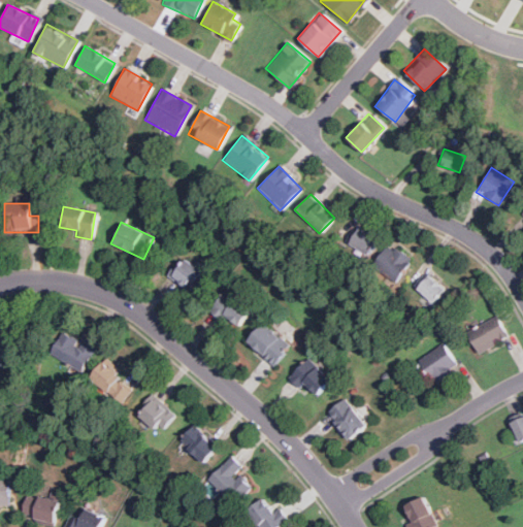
[(372,237),(352,228),(345,244),(366,253),(372,237)]
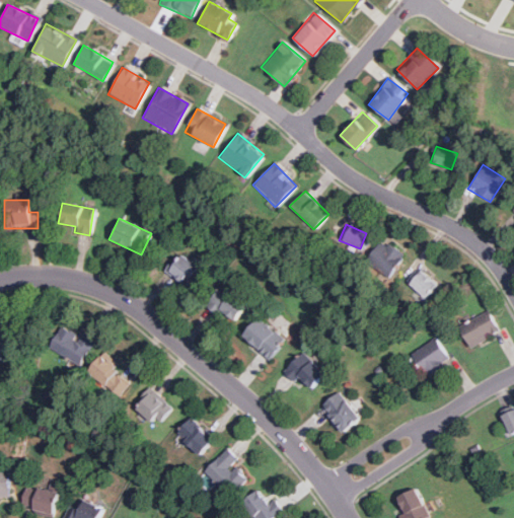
[(388,277),(400,253),(380,243),(368,267),(388,277)]
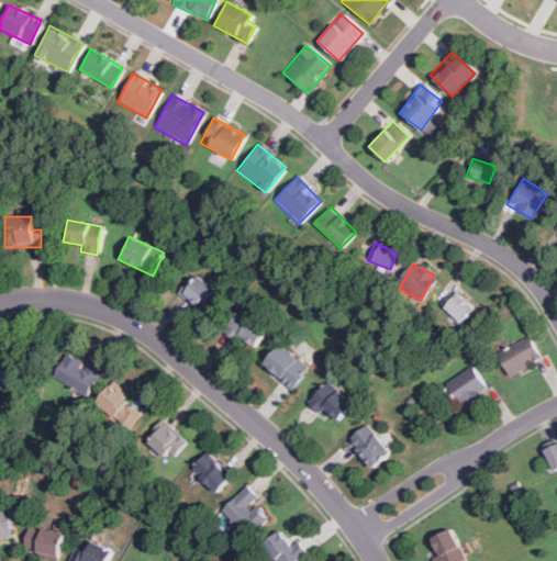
[(176,293),(200,315),(218,296),(193,273),(176,293)]
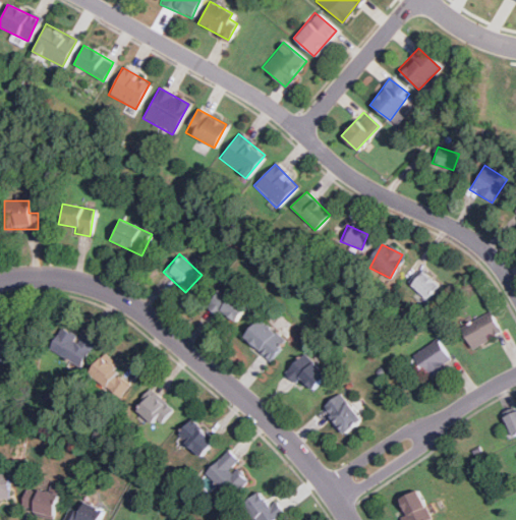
[(425,300),(437,287),(417,270),(406,282),(425,300)]
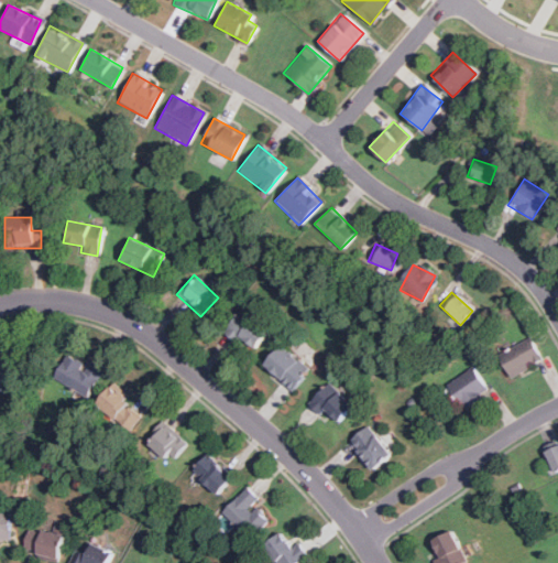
[(265,333),(241,311),(225,328),(250,352),(265,333)]
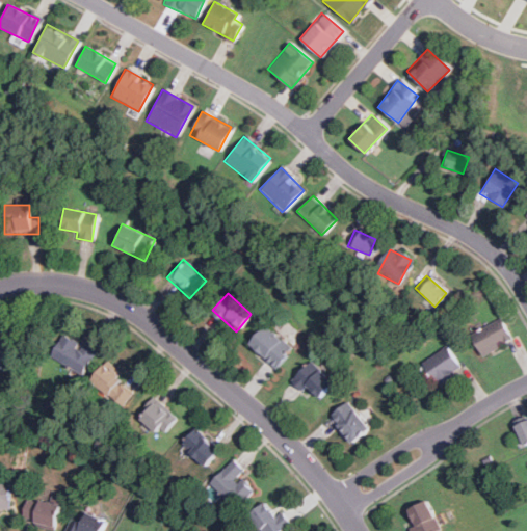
[(509,340),(498,318),(468,336),(479,357),(509,340)]
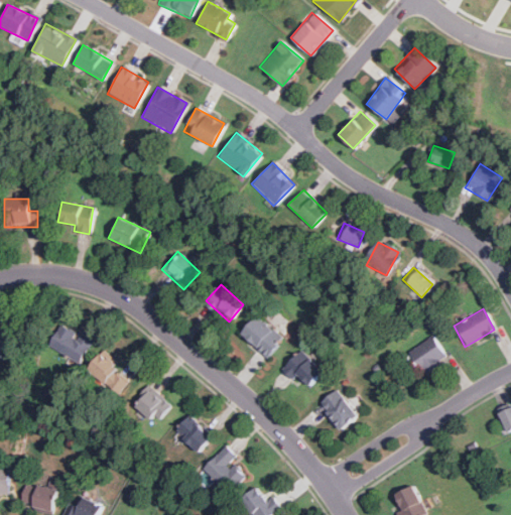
[(281,342),(257,315),(240,331),(263,358),(281,342)]
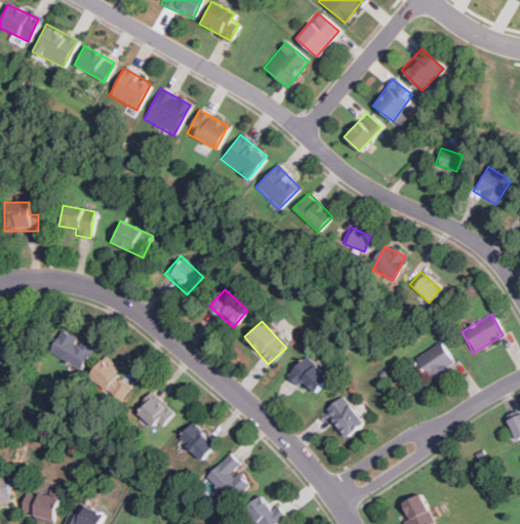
[(7,330),(0,331),(0,365),(14,363),(7,330)]
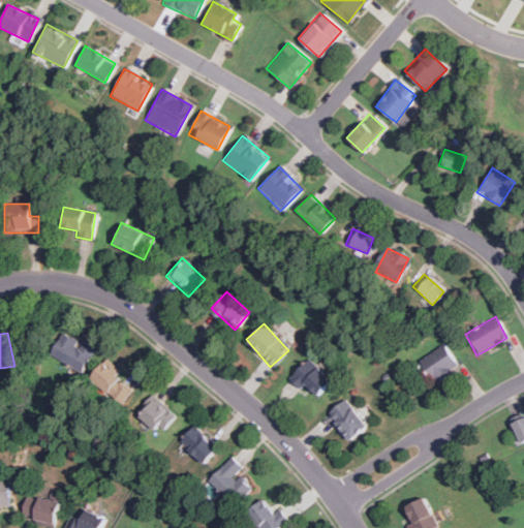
[(49,354),(80,372),(92,349),(61,333),(49,354)]
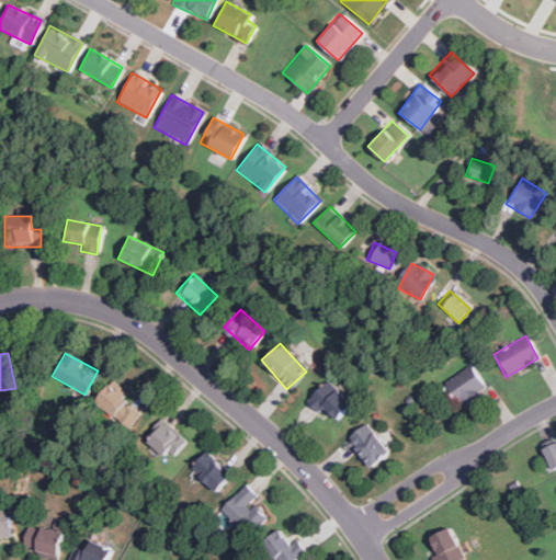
[(485,386),(465,365),(443,386),(463,407),(485,386)]
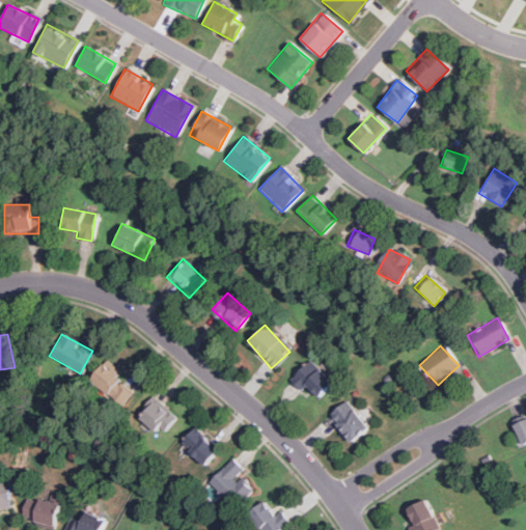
[(331,384),(308,360),(288,380),(300,391),(305,386),(317,397),(331,384)]
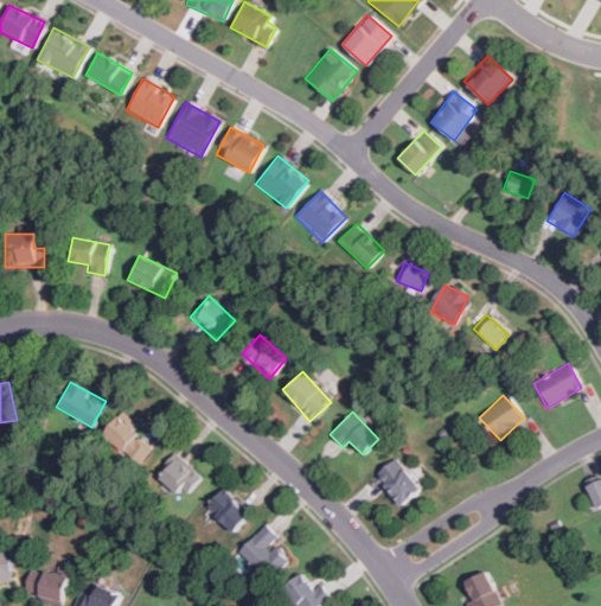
[(135,465),(151,447),(117,416),(101,434),(135,465)]
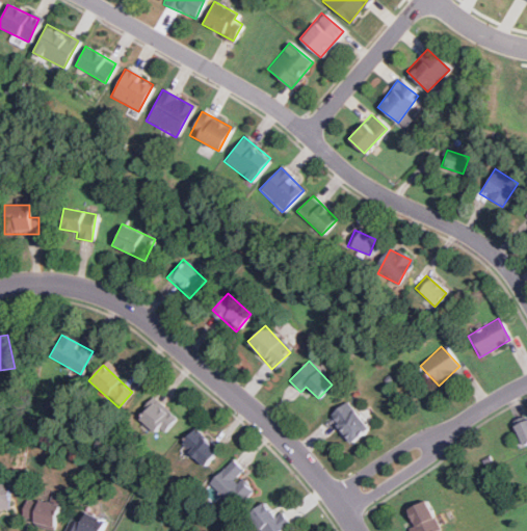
[(174,421),(153,401),(138,418),(159,436),(174,421)]
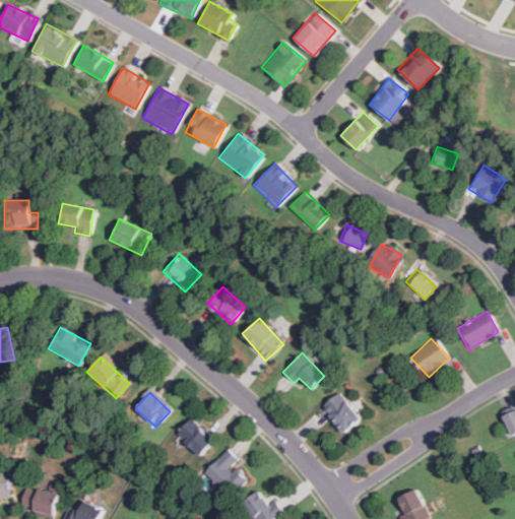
[(359,417),(335,392),(320,407),(343,432),(359,417)]
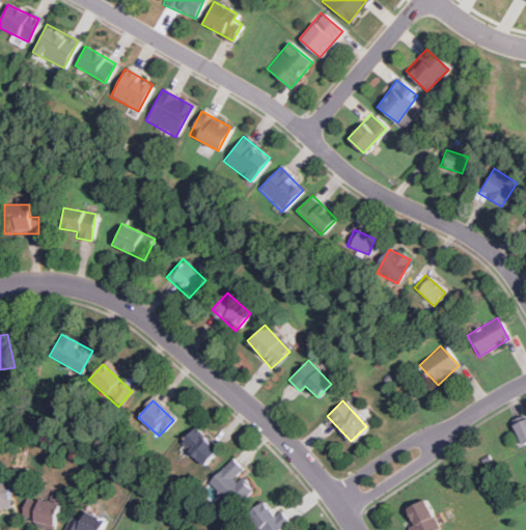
[(520,445),(525,442),(525,418),(513,424),(520,445)]
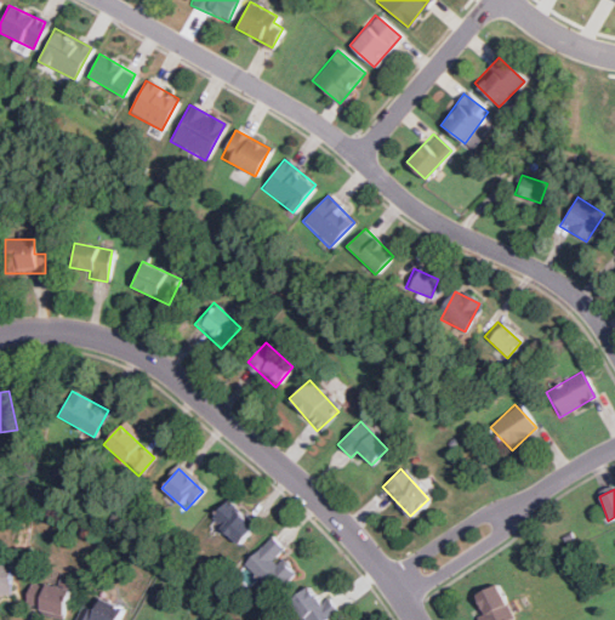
[(254,527),(226,500),(209,518),(237,545),(254,527)]
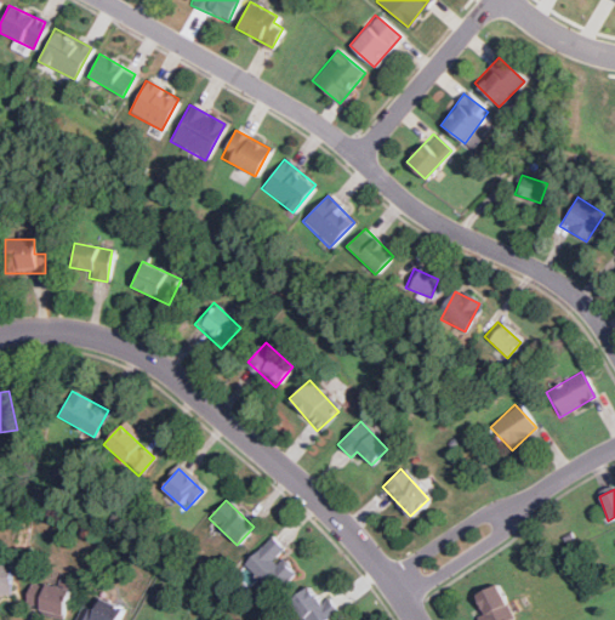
[(294,574),(277,557),(283,551),(269,538),(241,564),(272,595),(294,574)]
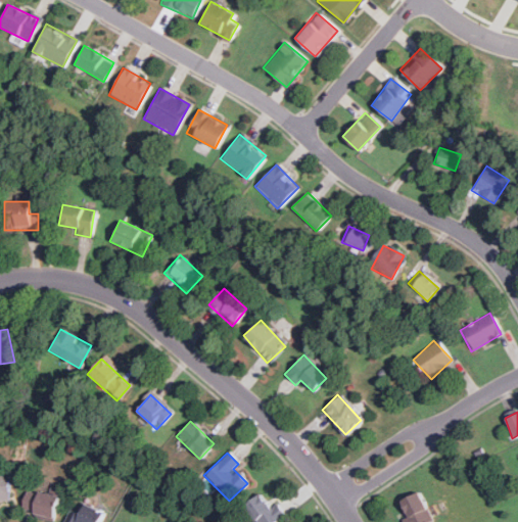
[(21,513),(50,519),(54,497),(26,491),(21,513)]
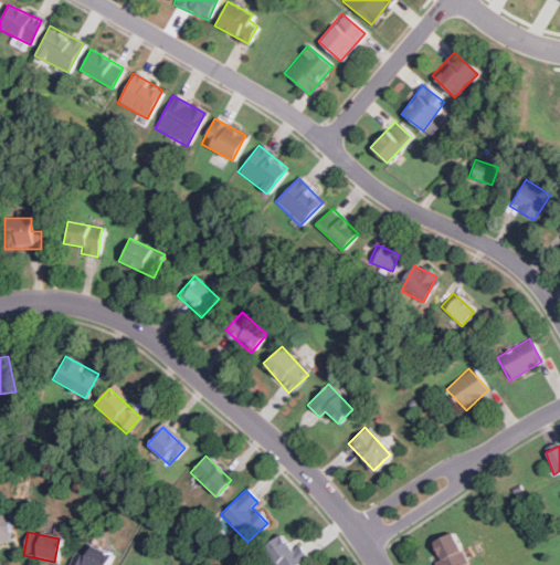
[(297,564),(303,561),(282,533),(262,548),(274,564),(297,564)]
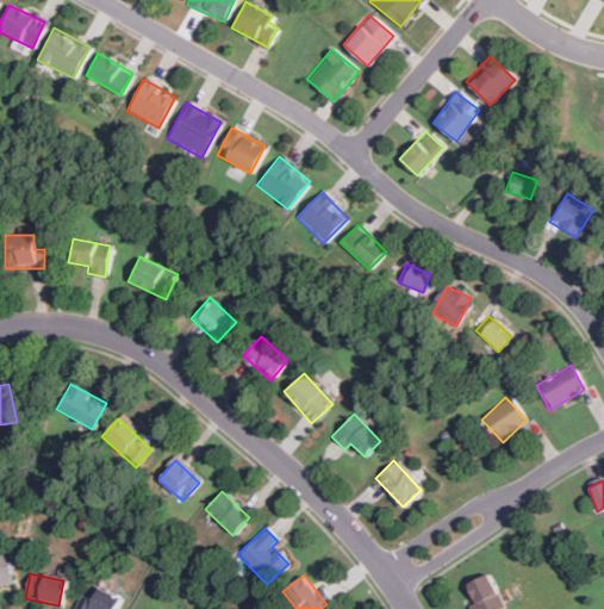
[(473,606),(467,607),(467,608),(498,608),(489,576),(466,583),(473,606)]
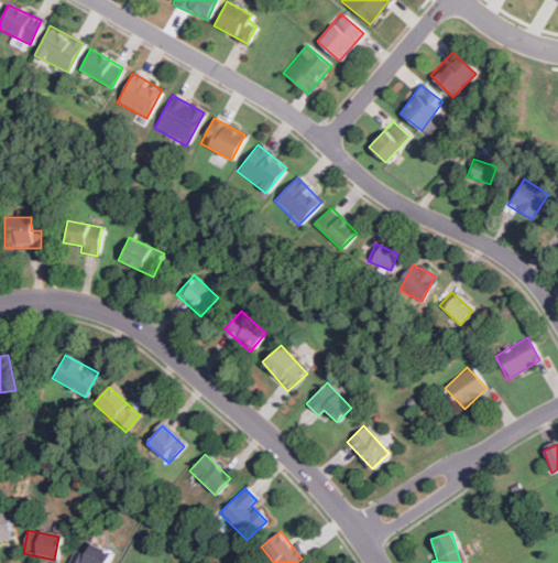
[(106,562),(110,553),(88,543),(84,553),(74,550),(68,562),(106,562)]
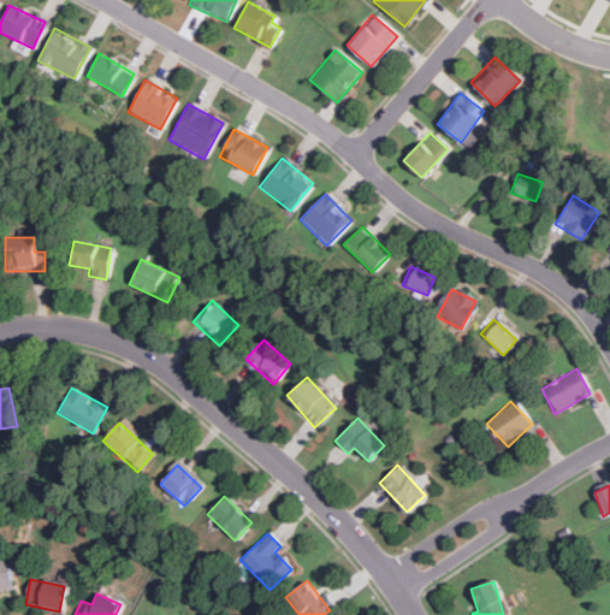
All buildings are outlined.
